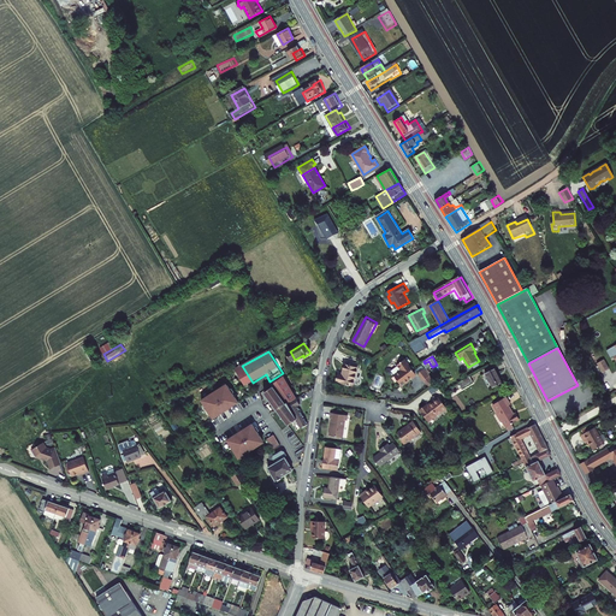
[(398,374),(406,385),(413,380),(412,378),(419,373),(408,359),(401,363),(406,369),(398,374)]
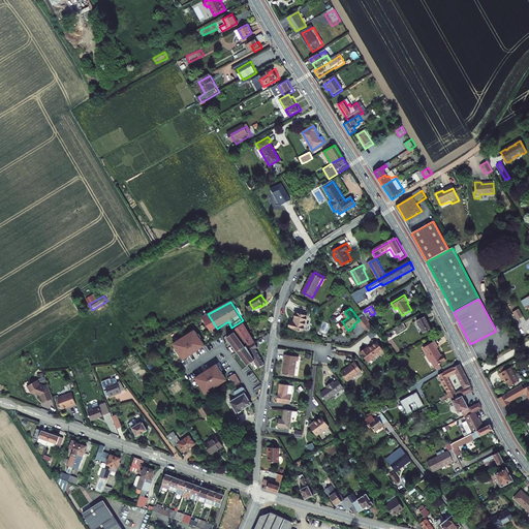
[(517,320),(523,317),(519,309),(512,312),(517,320)]
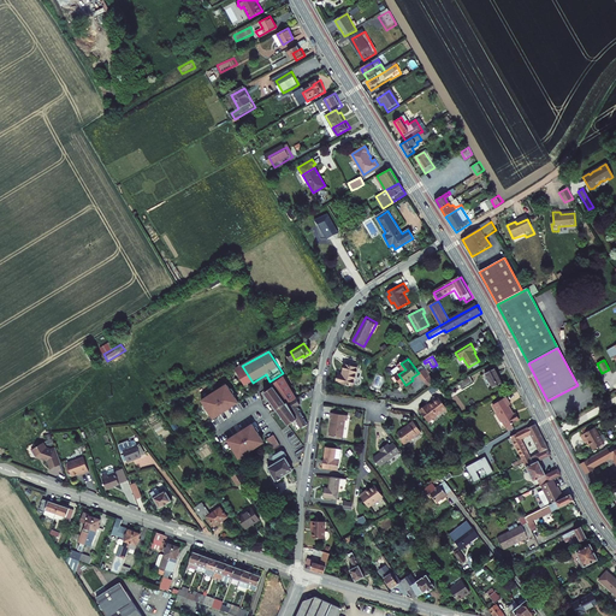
[(242,366),(236,369),(240,375),(241,375),(248,386),(253,383),(242,366)]
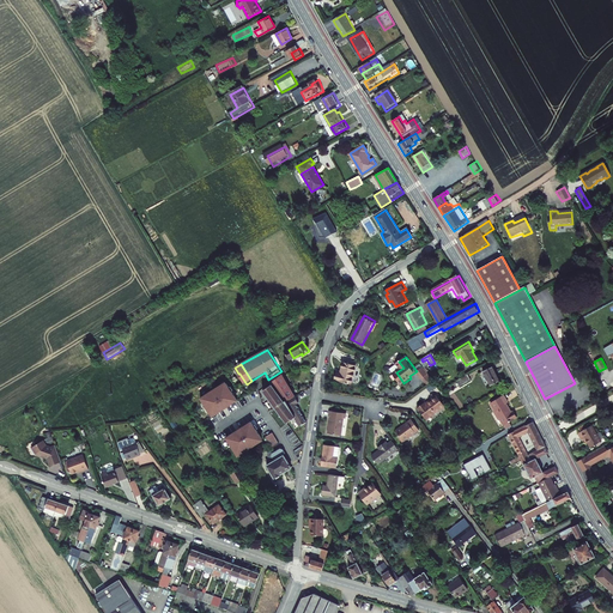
[(335,381),(352,386),(357,368),(344,365),(340,376),(337,375),(335,381)]
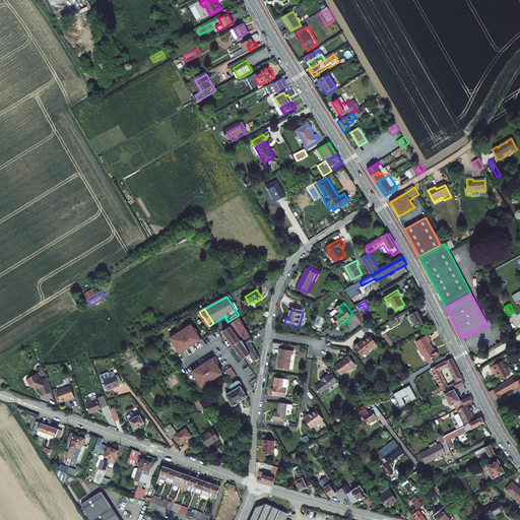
[(355,315),(356,316),(361,321),(366,318),(362,312),(362,311),(355,315)]
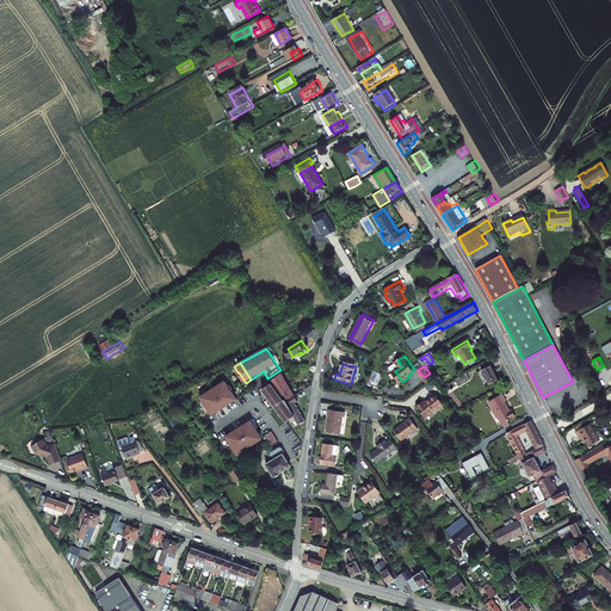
[(489,386),(499,381),(491,366),(481,372),(489,386)]
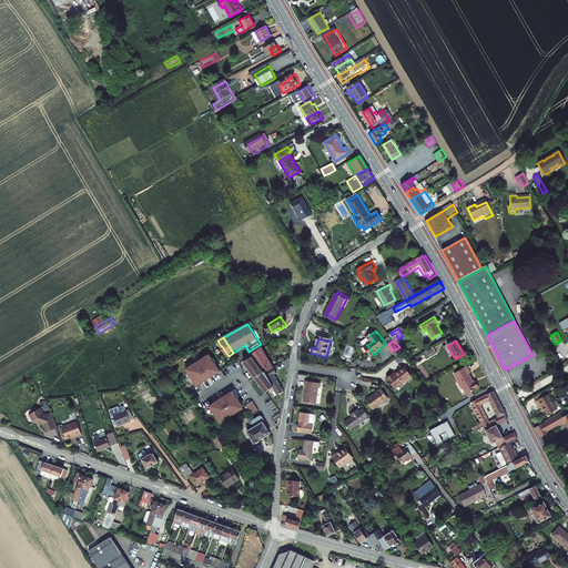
[(276,369),(275,369),(270,359),(261,344),(249,352),(253,358),(245,364),(255,378),(269,395),(275,389),(267,375),(276,369)]
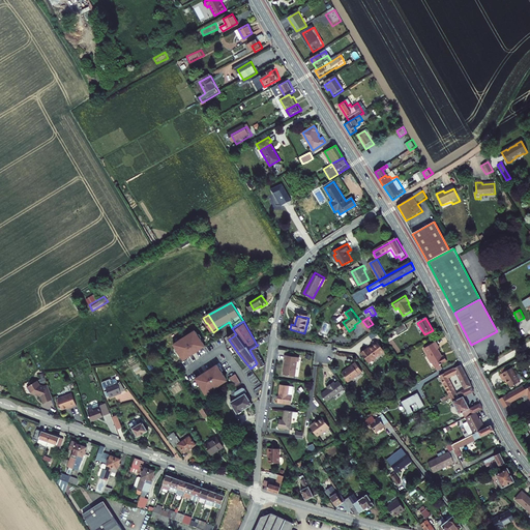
[(404,327),(398,331),(400,335),(407,331),(404,327)]
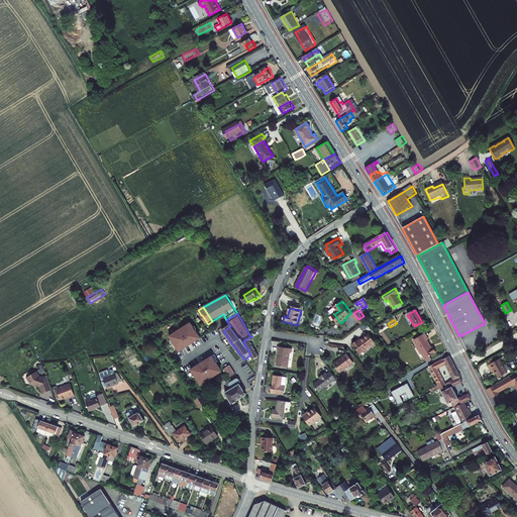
[(170,336),(179,351),(200,337),(191,323),(182,329),(182,328),(170,336)]
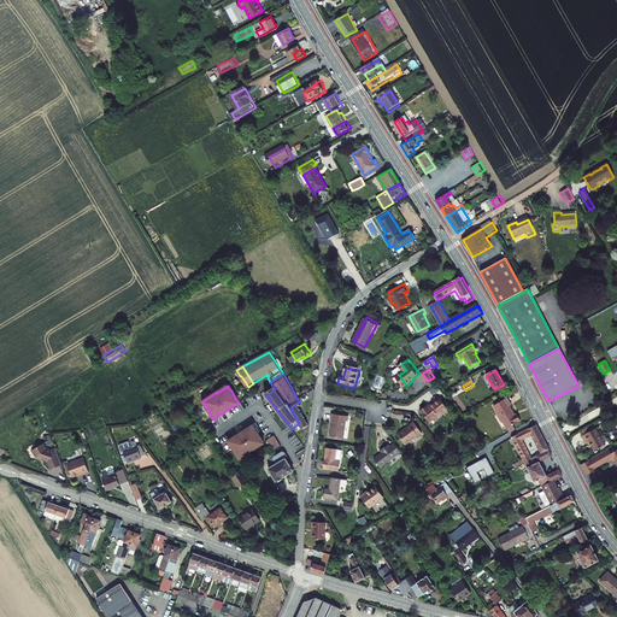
[(421,411),(429,423),(448,410),(441,399),(429,407),(428,406),(421,411)]
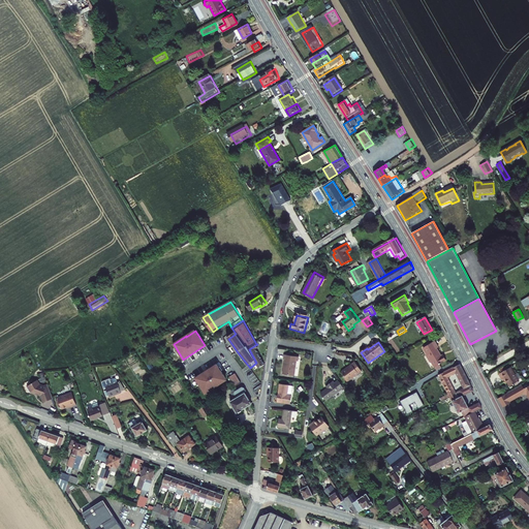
[(447,361),(443,355),(442,356),(437,349),(439,348),(435,342),(424,349),(428,356),(428,359),(430,363),(432,363),(435,368),(447,361)]
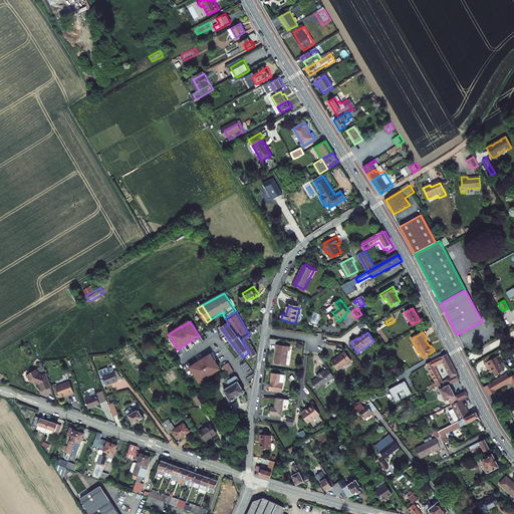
[(242,339),(249,352),(253,359),(257,356),(259,356),(248,336),(250,335),(250,334),(242,339)]
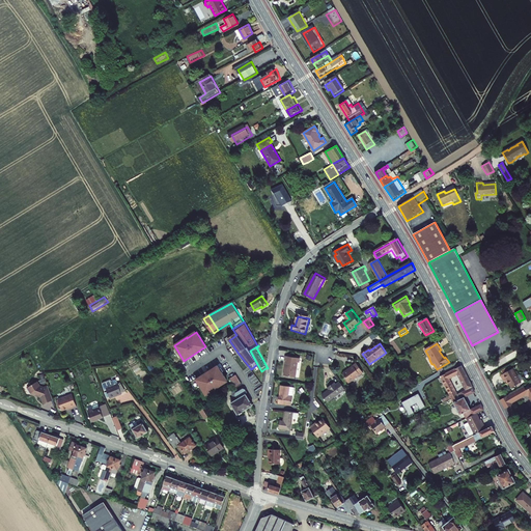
[(283,375),(295,378),(298,362),(299,363),(300,358),(285,356),(284,360),(286,360),(283,375)]
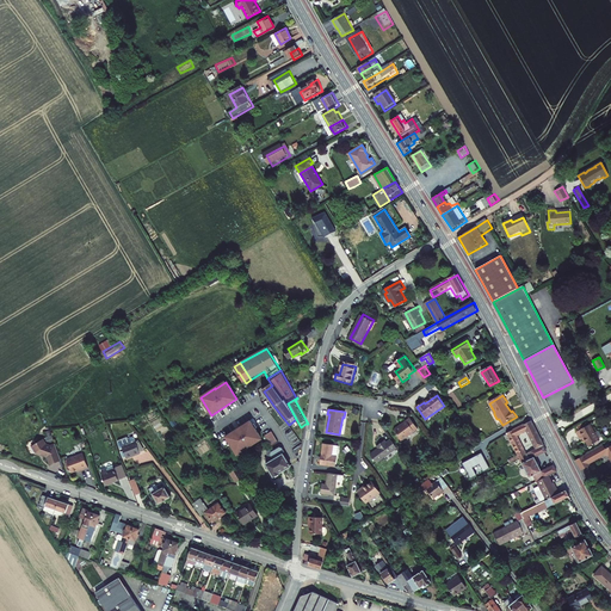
[(402,442),(418,431),(409,419),(402,425),(402,426),(395,432),(402,442)]
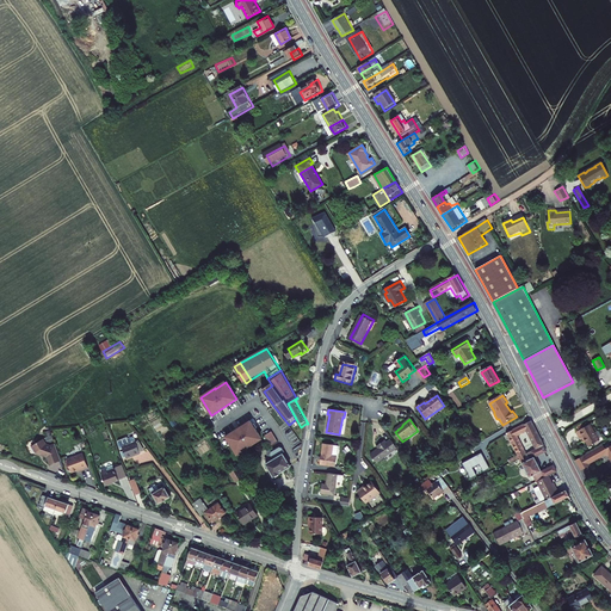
[(226,437),(236,455),(252,445),(251,444),(261,438),(251,420),(226,437)]
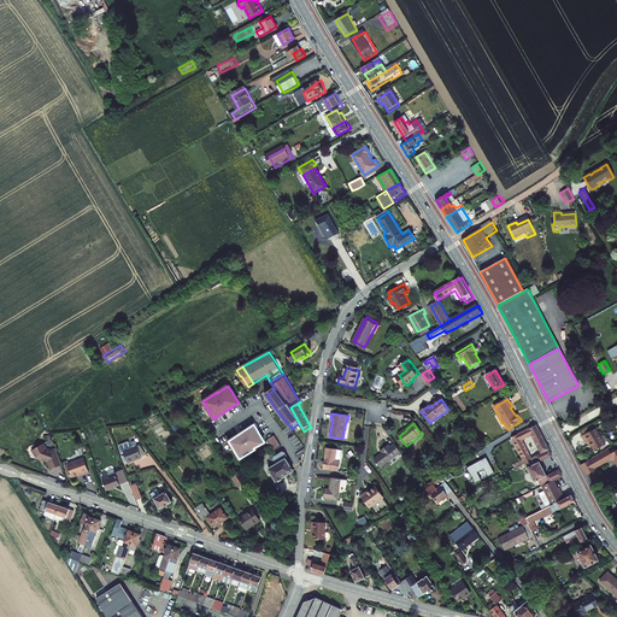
[(532,435),(542,454),(550,451),(536,425),(512,439),(524,463),(532,459),(522,440),(532,435)]
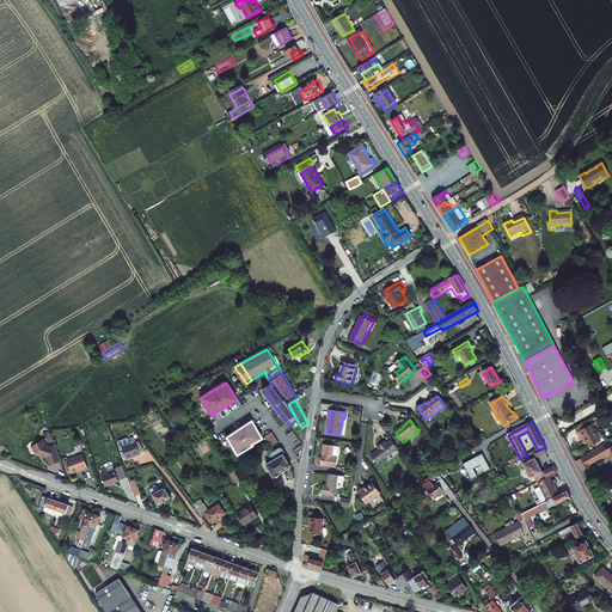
[(600,441),(591,426),(577,433),(581,440),(585,439),(589,448),(600,441)]
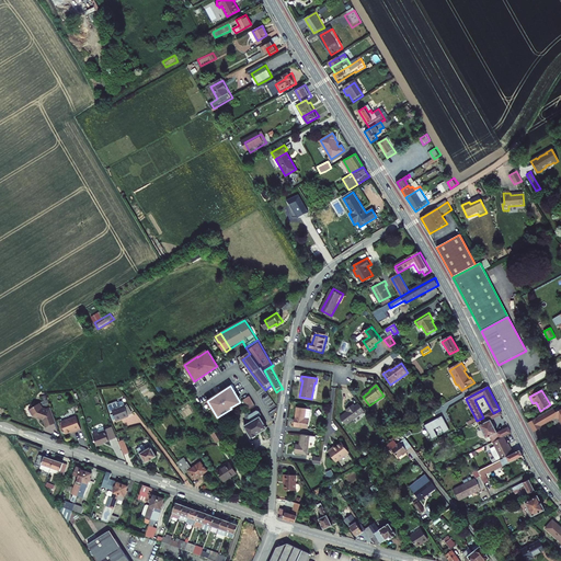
[(249,410),(255,407),(249,396),(242,400),(249,410)]
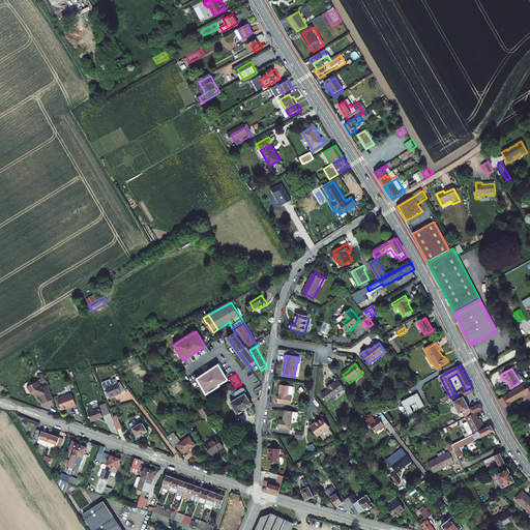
[(112,378),(105,381),(104,383),(105,388),(107,387),(108,390),(106,391),(107,394),(109,393),(110,396),(121,392),(117,379),(116,378),(113,379),(112,378)]
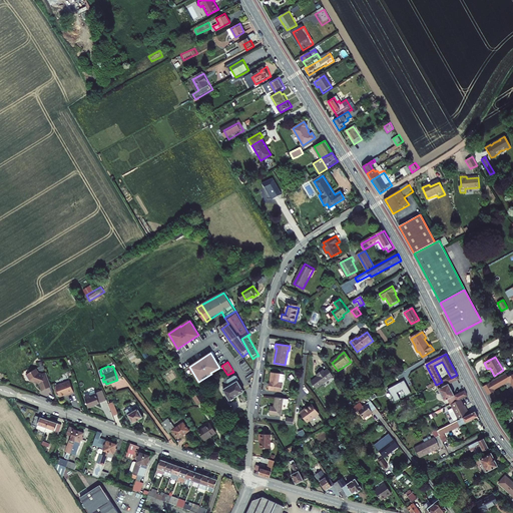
[(52,385),(47,371),(43,373),(39,371),(37,367),(28,373),(31,378),(40,382),(43,389),(52,385)]
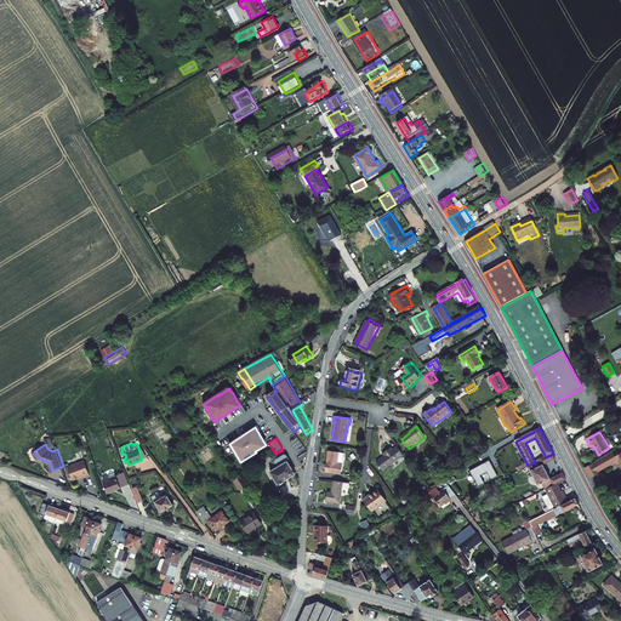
[(377,462),(383,471),(404,456),(402,454),(397,446),(393,450),(392,448),(386,451),(388,454),(377,462)]
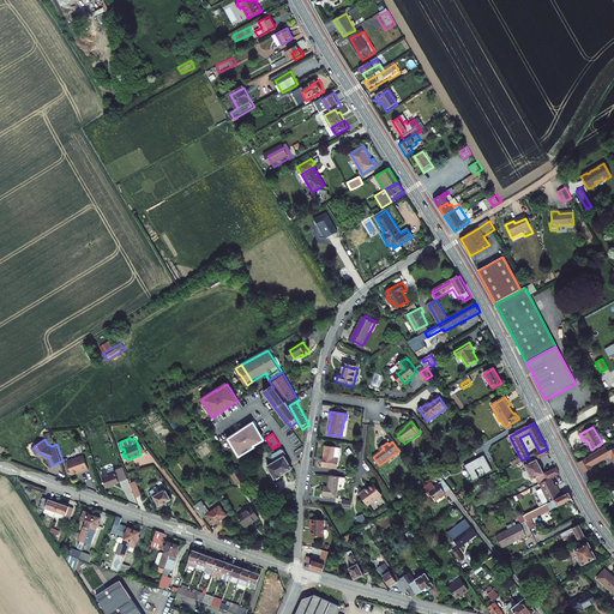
[(339,449),(324,446),(320,467),(336,469),(339,449)]
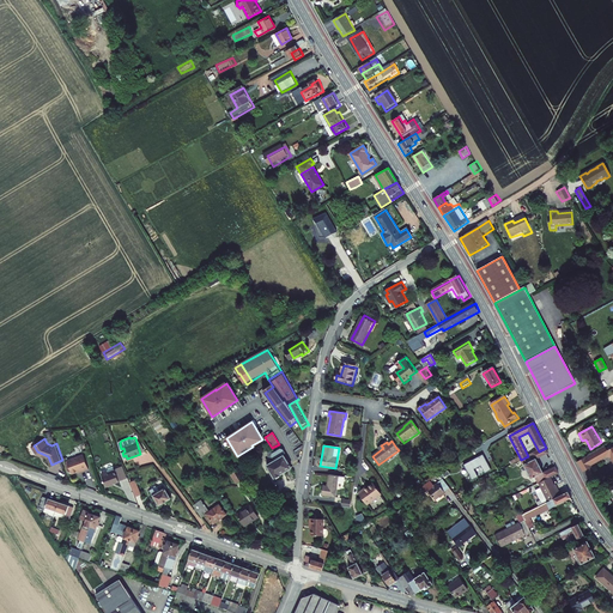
[(285,454),(286,455),(287,453),(285,449),(283,448),(274,453),(272,451),(272,455),(273,455),(275,460),(285,454)]
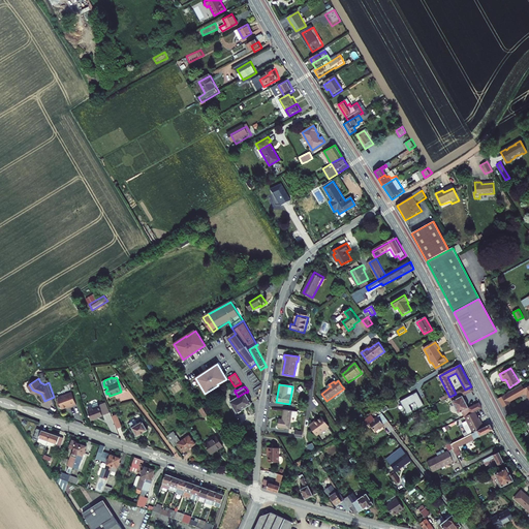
[(463,398),(474,392),(471,386),(465,390),(456,394),(449,397),(459,414),(468,409),(463,398)]
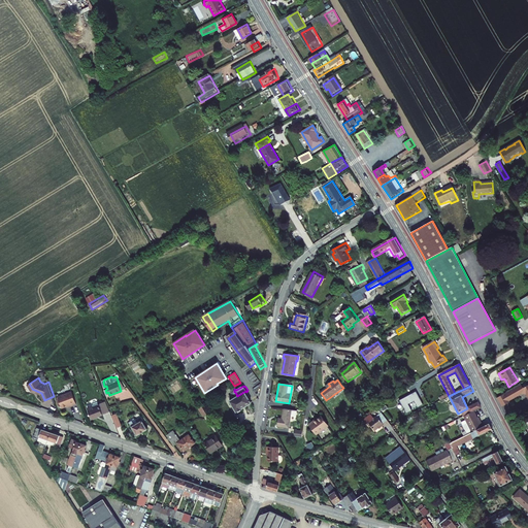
[(501,396),(506,404),(524,394),(526,395),(527,398),(527,386),(523,390),(521,386),(501,396)]
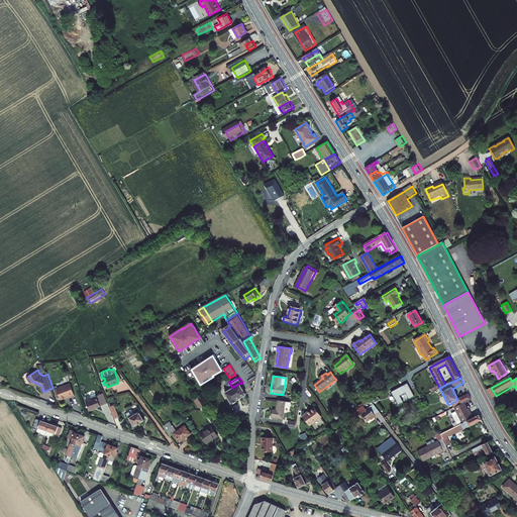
[(70,381),(57,386),(61,397),(64,396),(68,394),(68,395),(75,393),(70,381)]
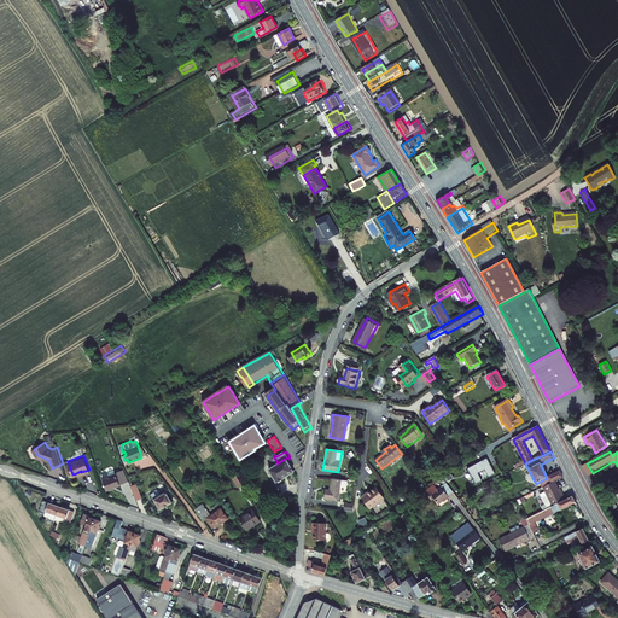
[(296,471),(289,459),(287,458),(278,464),(270,468),(278,482),(280,481),(281,482),(284,479),(284,478),(296,471)]
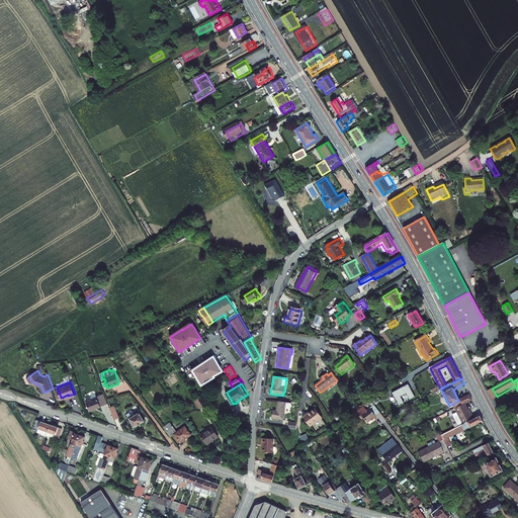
[(103,393),(97,395),(98,398),(92,400),(91,397),(86,399),(89,409),(100,406),(100,405),(107,403),(106,400),(103,393)]
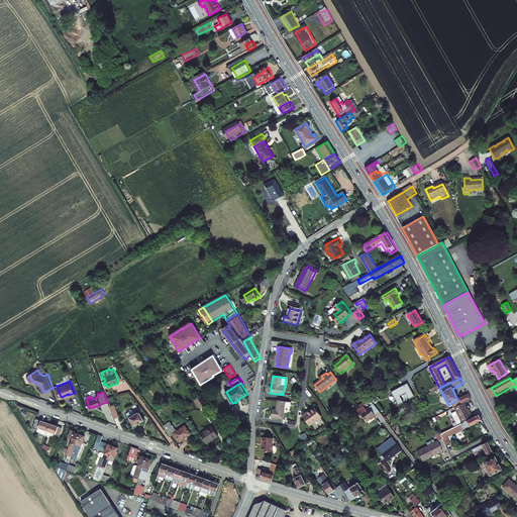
[(469,395),(457,400),(460,405),(463,403),(471,400),(469,395)]
